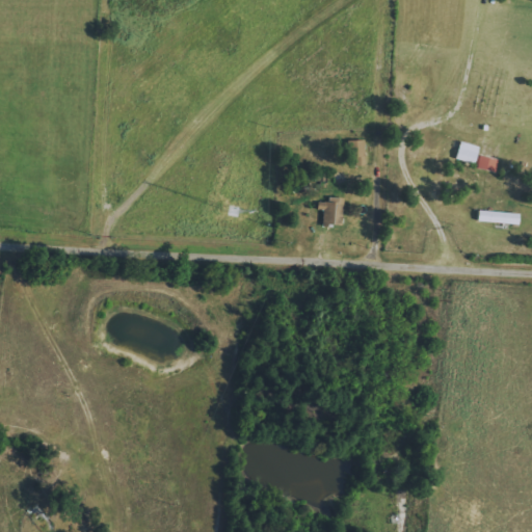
[(476,165),(479,147),(460,143),(457,161),(476,165)]
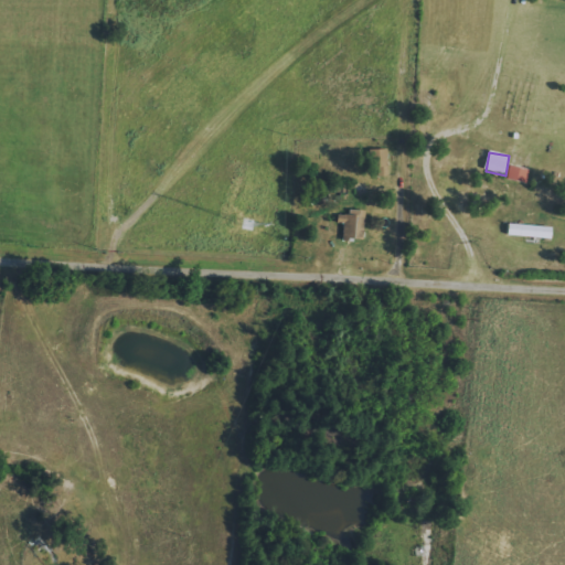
[(507,179),(525,183),(529,170),(510,166),(507,179)]
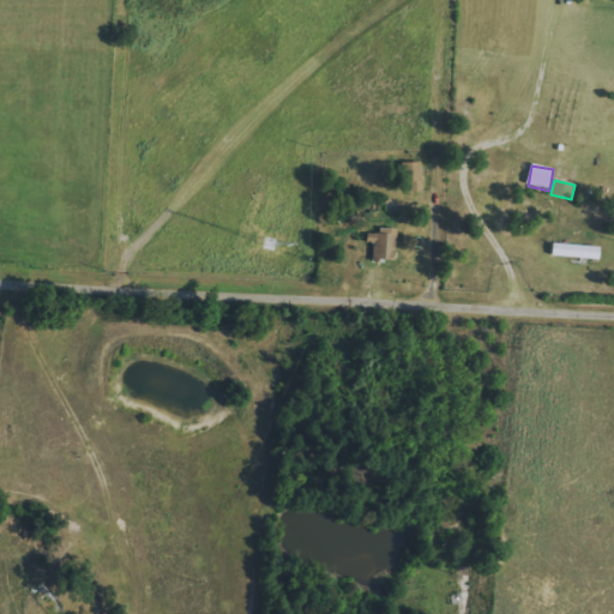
[(373,244),(373,260),(396,260),(396,230),(367,232),(367,244),(373,244)]
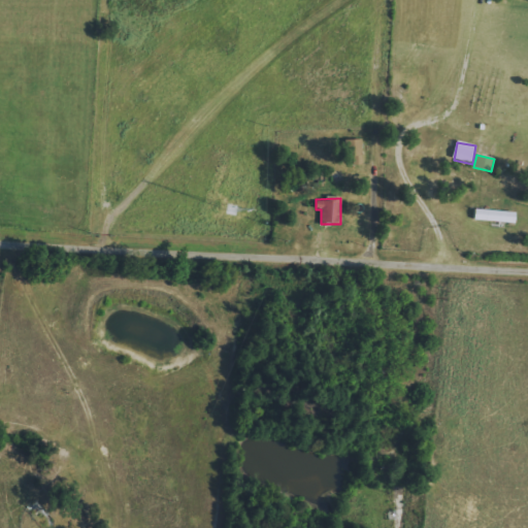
[(517,223),(517,212),(476,211),(475,222),(517,223)]
